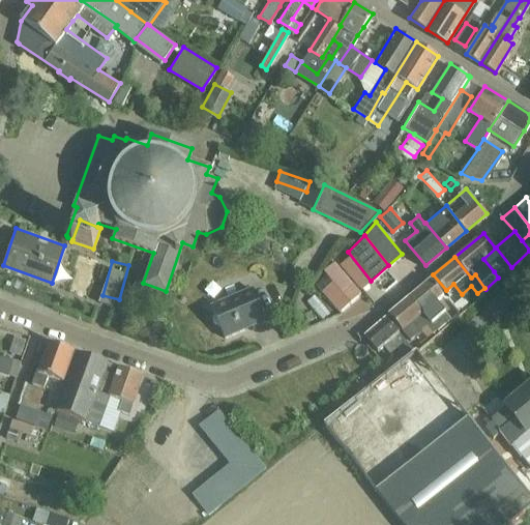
[(325,270),(341,289),(351,281),(335,262),(325,270)]
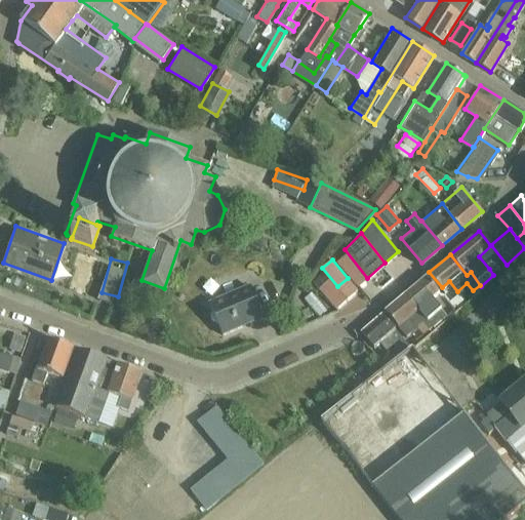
[(427,275),(407,291),(433,323),(440,318),(446,313),(441,307),(432,295),(439,289),(427,275)]
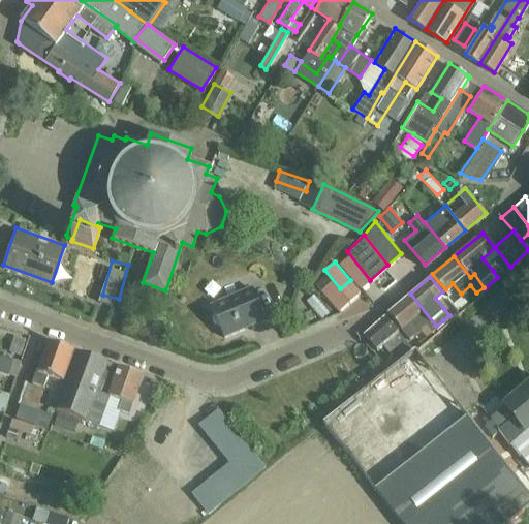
[(211,304),(224,335),(266,317),(252,285),(211,304)]
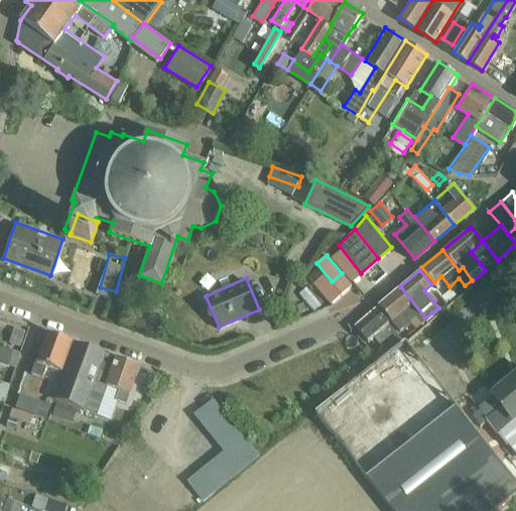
[(310,278),(301,285),(316,304),(327,296),(310,278)]
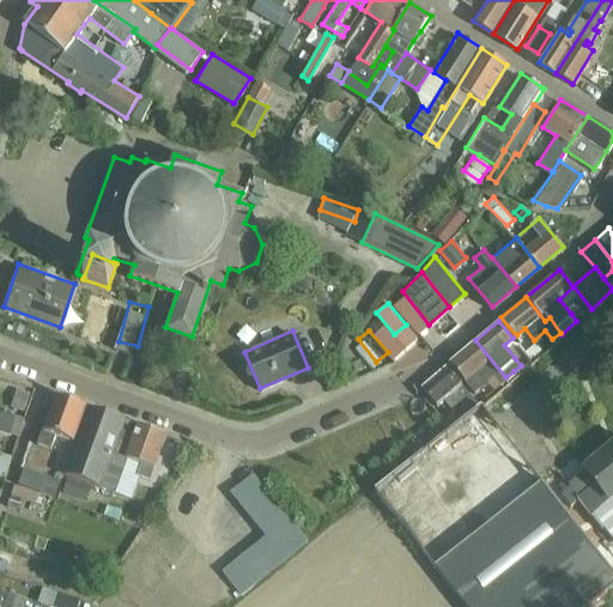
[(505,377),(475,340),(450,362),(465,378),(474,390),(493,374),(501,382),(505,377)]
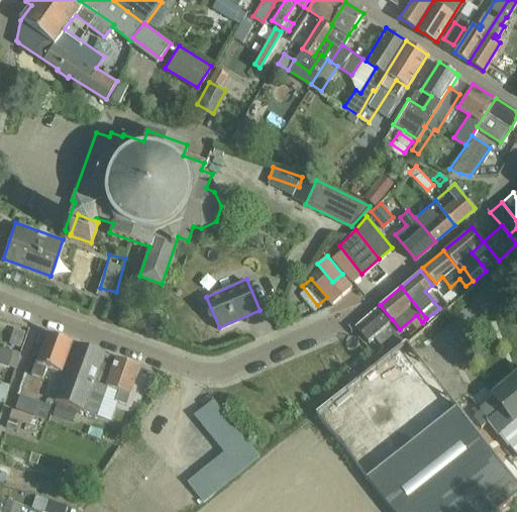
[(442,295),(447,301),(456,293),(453,290),(449,289),(442,295)]
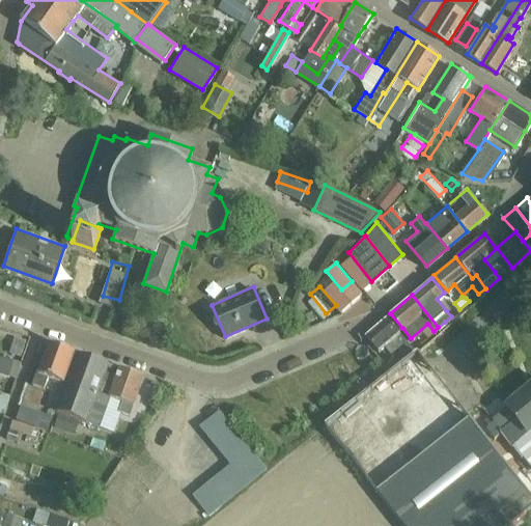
[(397,345),(404,355),(413,347),(387,316),(365,334),(378,349),(384,343),(390,352),(397,345)]
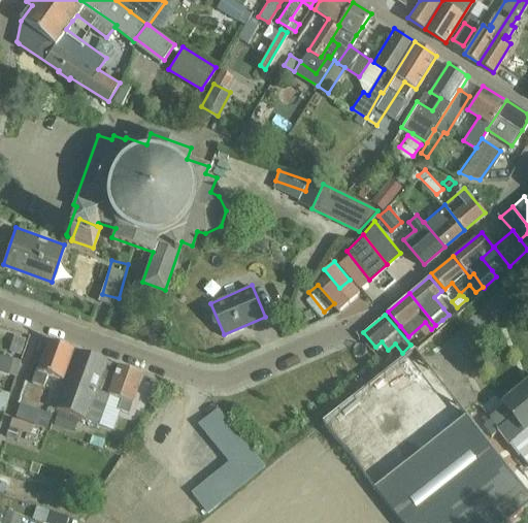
[(17,325),(14,341),(27,344),(29,326),(17,325)]
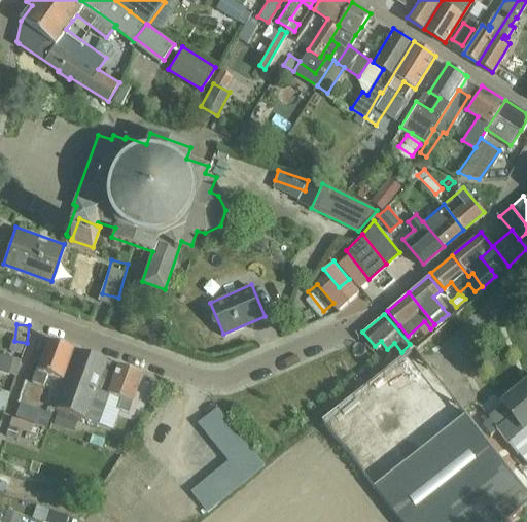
[(63,377),(74,347),(48,338),(42,354),(40,353),(32,377),(43,381),(46,372),(63,377)]
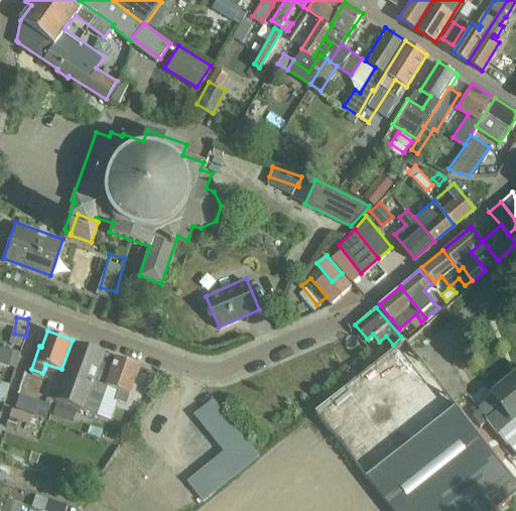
[(76,341),(55,398),(84,408),(104,351),(76,341)]
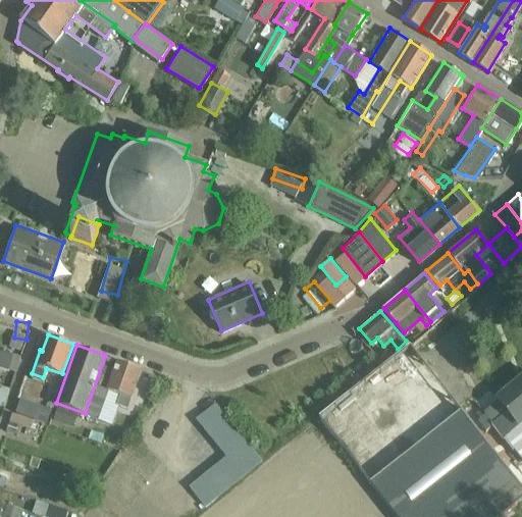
[(410,345),(318,417),(400,516),(494,516),(521,496),(521,485),(499,457),(410,345)]
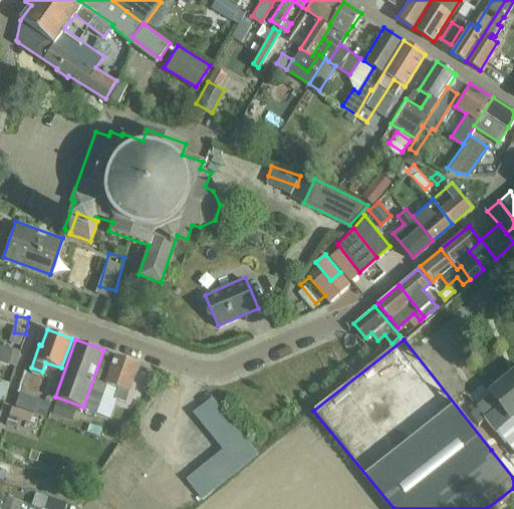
[(0,359),(8,362),(12,346),(0,342),(0,359)]
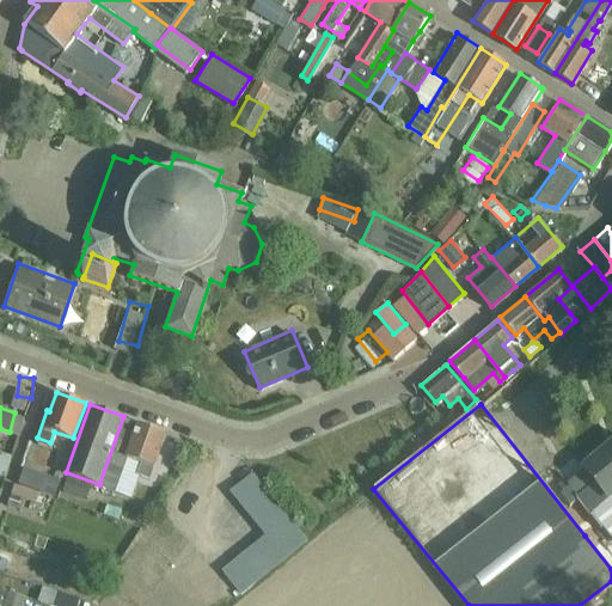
[(123,416),(99,484),(114,489),(126,455),(141,460),(138,472),(148,476),(152,465),(153,465),(165,432),(123,416)]
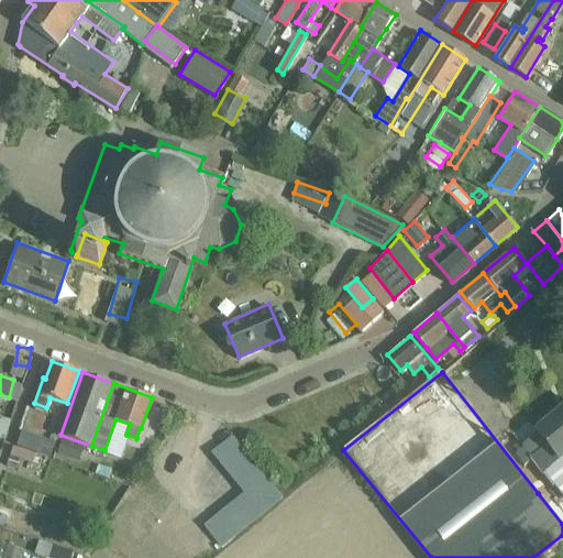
[(523,445),(515,451),(523,462),(530,458),(543,473),(562,457),(562,405),(534,430),(536,431),(521,442),(523,445)]
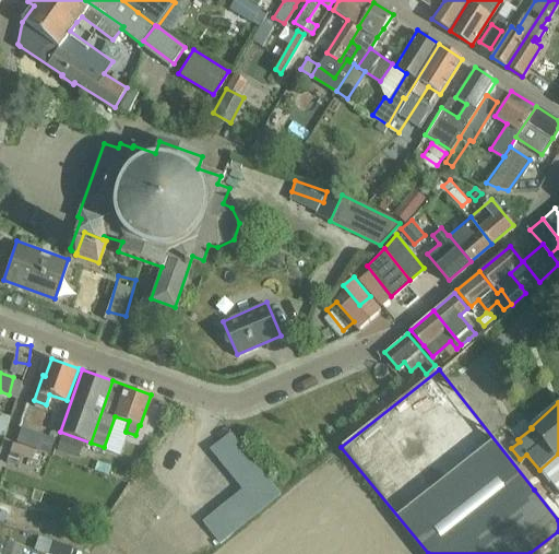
[(0,411),(0,431),(4,433),(9,414),(0,411)]
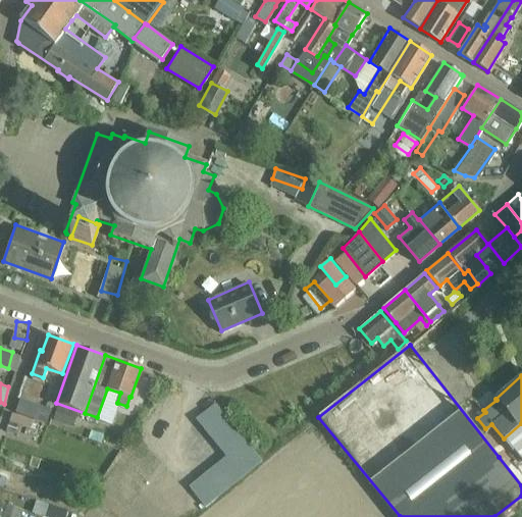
[(21,397),(16,410),(48,420),(53,407),(21,397)]
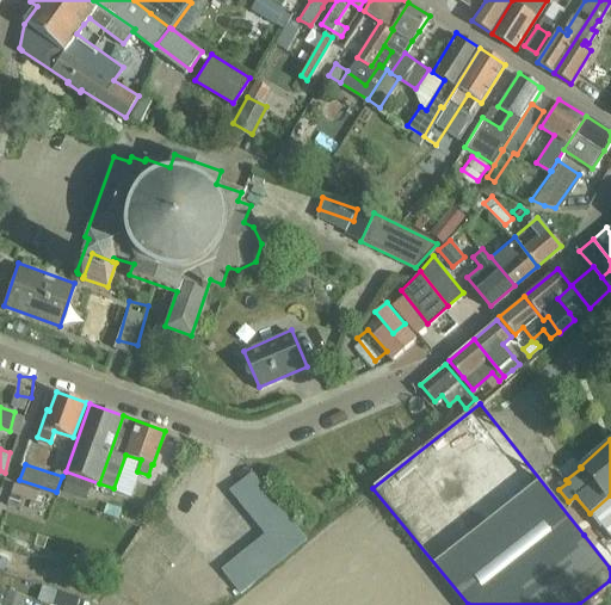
[(123,465),(115,488),(131,494),(140,473),(137,471),(123,465)]
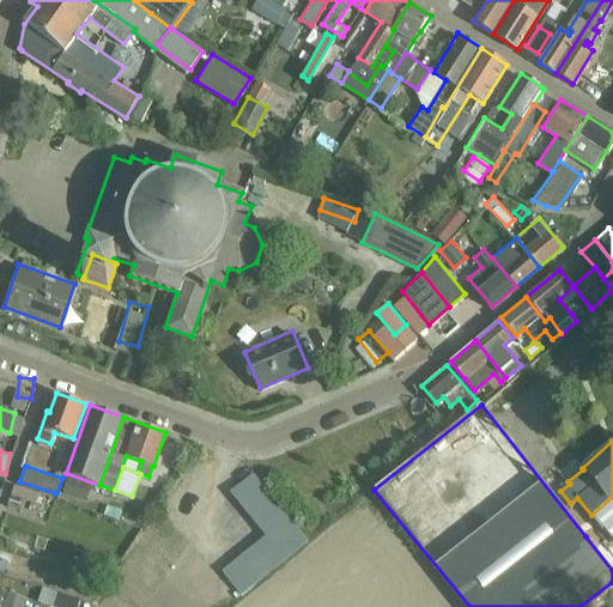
[(222,569),(241,592),(307,538),(253,471),(230,490),(266,534),(222,569)]
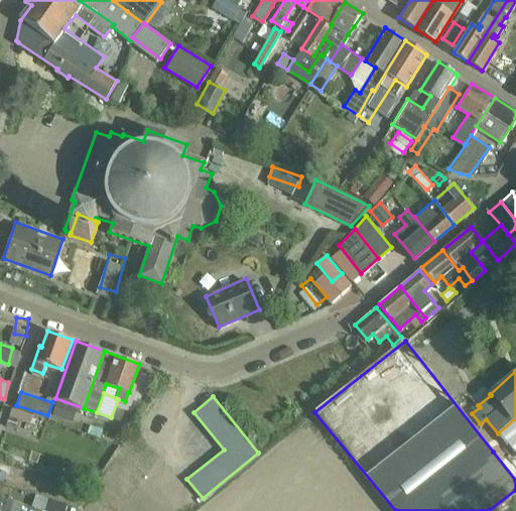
[(52,412),(73,419),(77,408),(56,400),(52,412)]
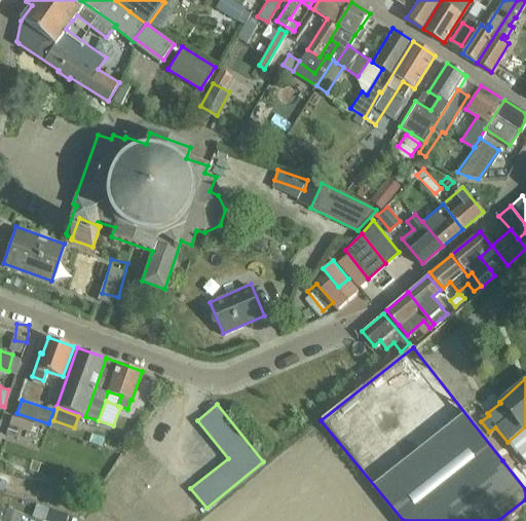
[(39,498),(34,520),(36,520),(48,520),(53,501),(39,498)]
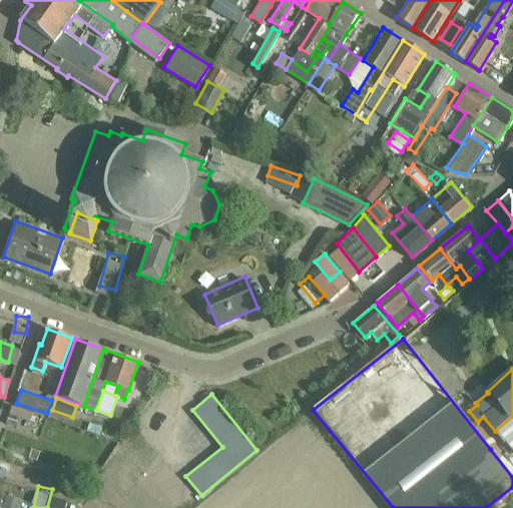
[(0,498),(15,502),(18,492),(0,487),(0,498)]
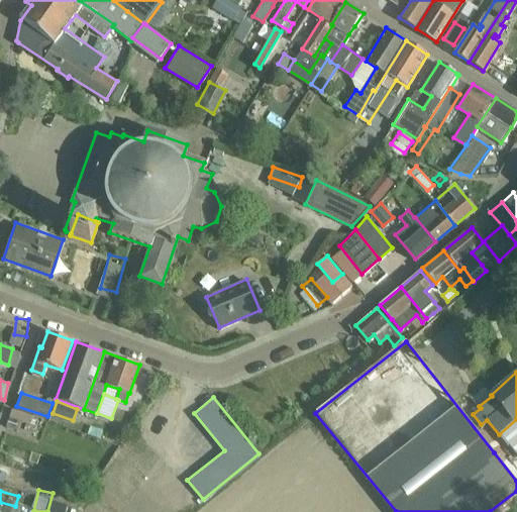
[(74,511),(75,508),(55,501),(52,510),(57,511),(74,511)]
